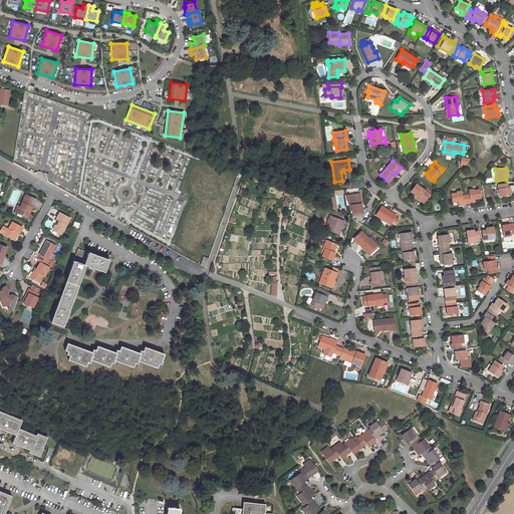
[(497,185),(499,197),(510,195),(509,187),(507,188),(507,183),(497,185)]
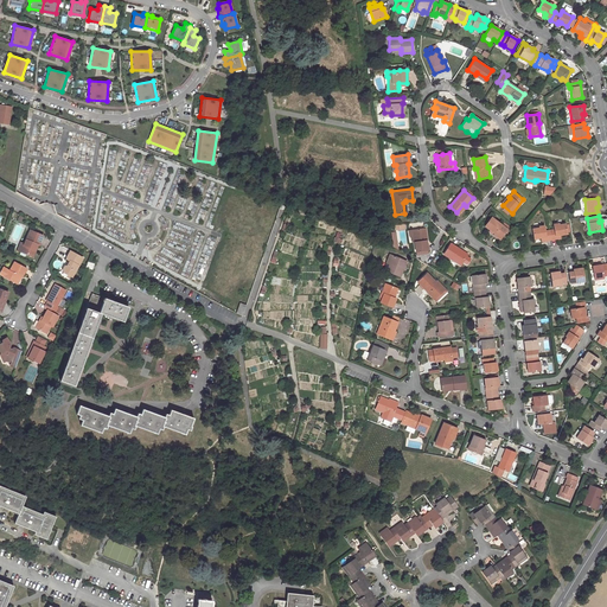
[(493,235),(499,240),(506,229),(491,217),(485,227),(490,230),(494,232),(493,235)]
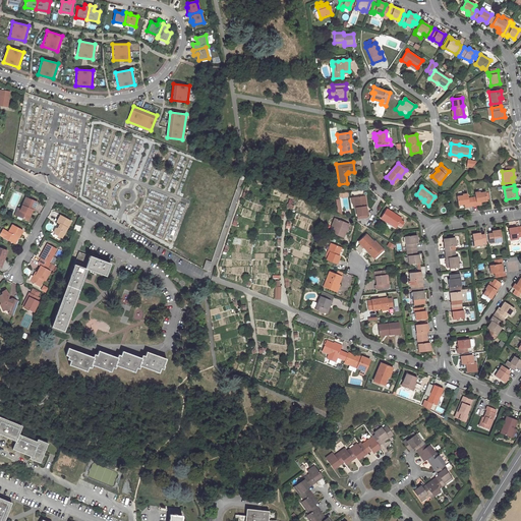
[(478,201),(480,201),(486,200),(485,192),(474,193),(475,197),(471,197),(473,206),(479,205),(478,201)]
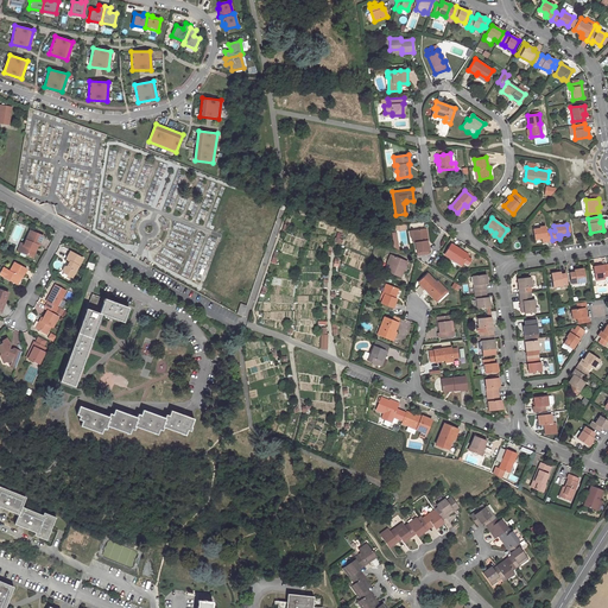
[(542,238),(544,238),(545,241),(552,240),(550,230),(545,232),(545,227),(533,229),(534,239),(542,238)]
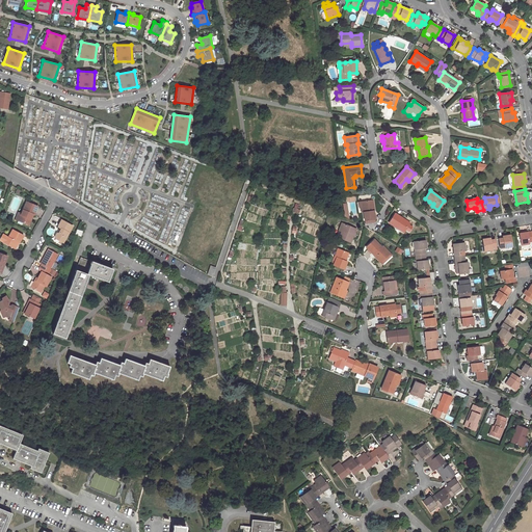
[(375,221),(372,201),(362,202),(364,212),(365,223),(375,221)]
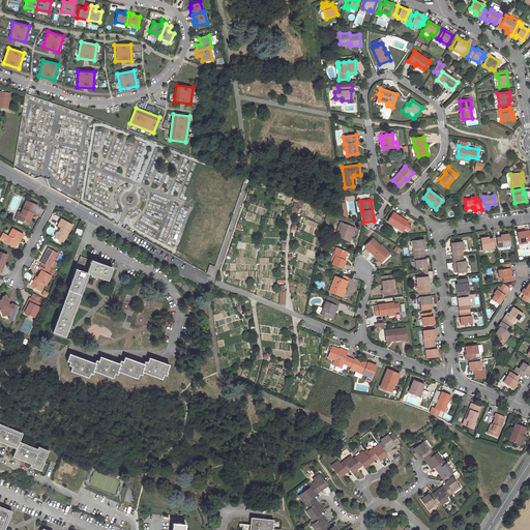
[(26,201),(21,214),(20,213),(18,218),(18,219),(28,225),(31,218),(30,218),(32,213),(34,214),(37,206),(26,201)]
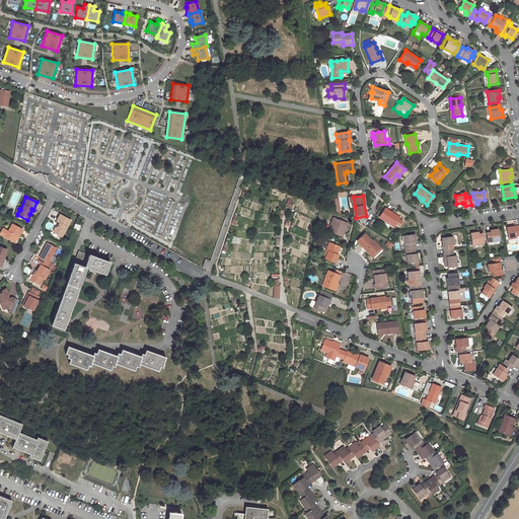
[(385,208),(379,217),(393,227),(395,224),(398,226),(401,221),(398,219),(391,214),(392,212),(385,208)]
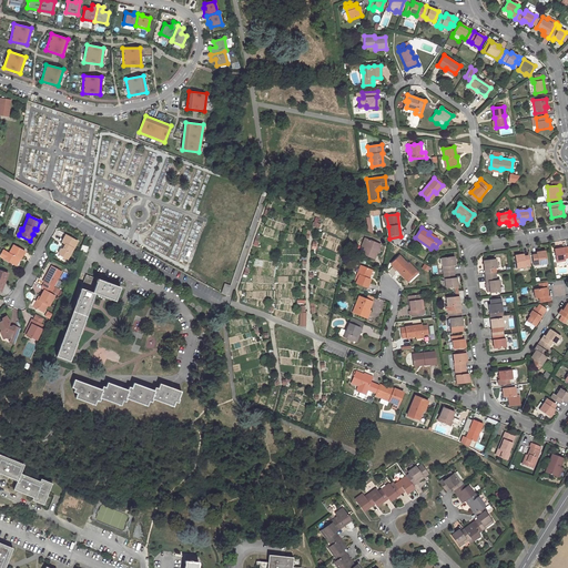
[(52,237),(60,240),(62,234),(54,231),(52,237)]
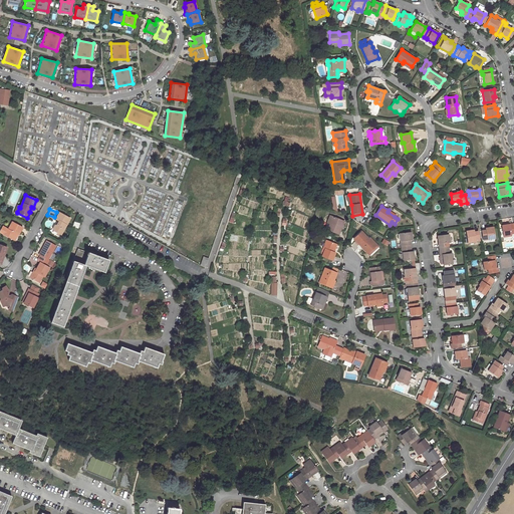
[(69,218),(59,213),(55,219),(57,220),(58,221),(56,226),(54,226),(53,229),(54,231),(60,234),(61,235),(69,218)]
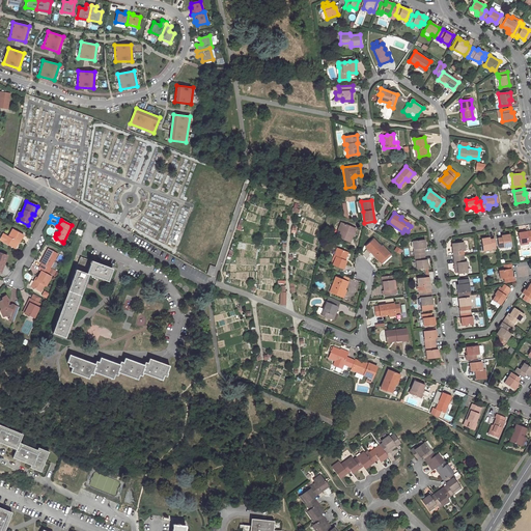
[(342,230),(340,238),(350,242),(355,228),(340,222),(338,228),(342,230)]
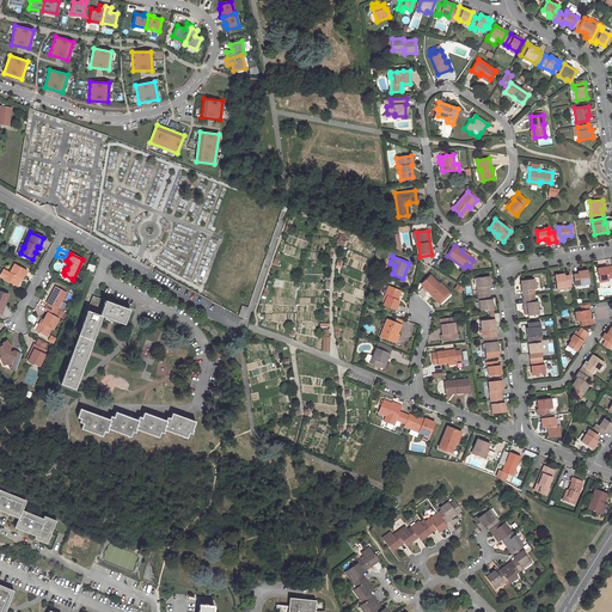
[(14,264),(10,273),(6,271),(4,269),(0,274),(0,276),(16,285),(19,279),(20,279),(22,280),(26,270),(14,264)]
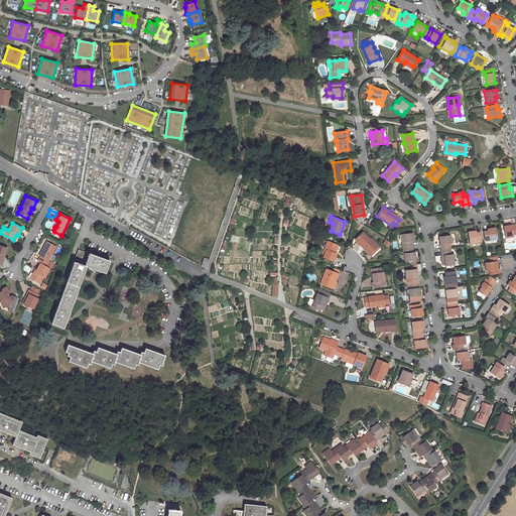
[(515,234),(515,232),(515,225),(504,227),(506,238),(513,237),(513,235),(515,234)]
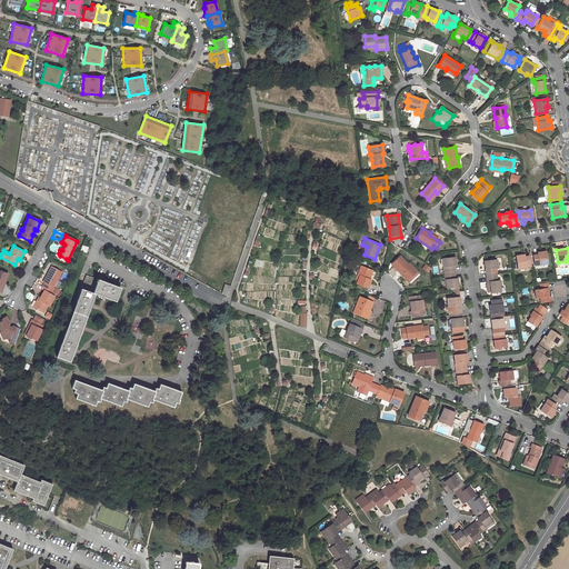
[(535,266),(548,263),(546,251),(538,252),(538,255),(533,256),(535,266)]
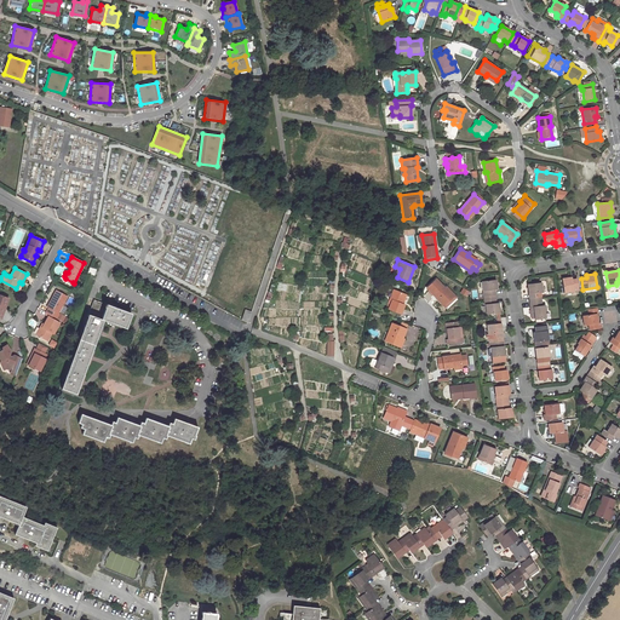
[(564,293),(579,291),(577,279),(572,280),(572,277),(562,279),(564,293)]
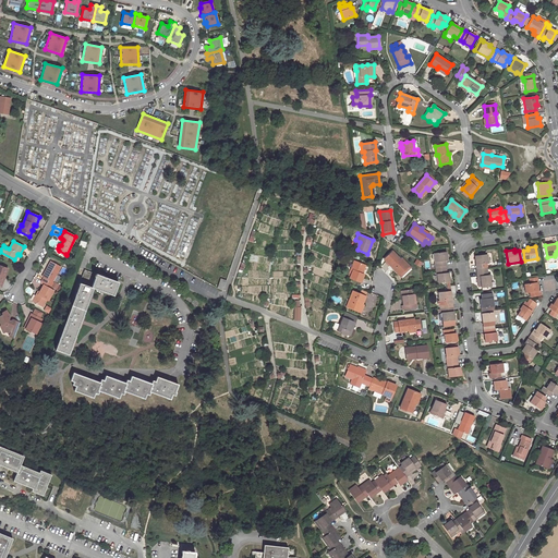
[(393,265),(401,274),(409,266),(401,257),(400,258),(392,251),(384,258),(391,267),(393,265)]
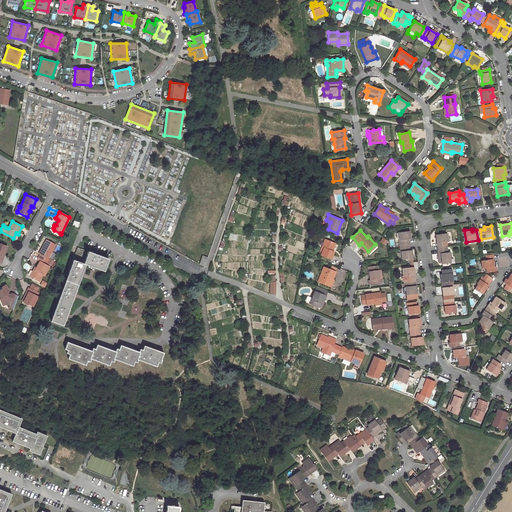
[(398,233),(399,244),(409,243),(408,239),(410,239),(409,231),(398,233)]
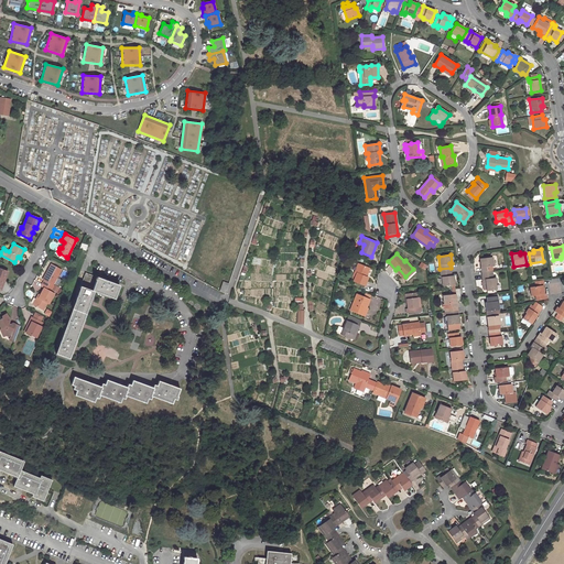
[(481,271),(492,270),(491,266),(494,266),(492,257),(480,259),(481,271)]
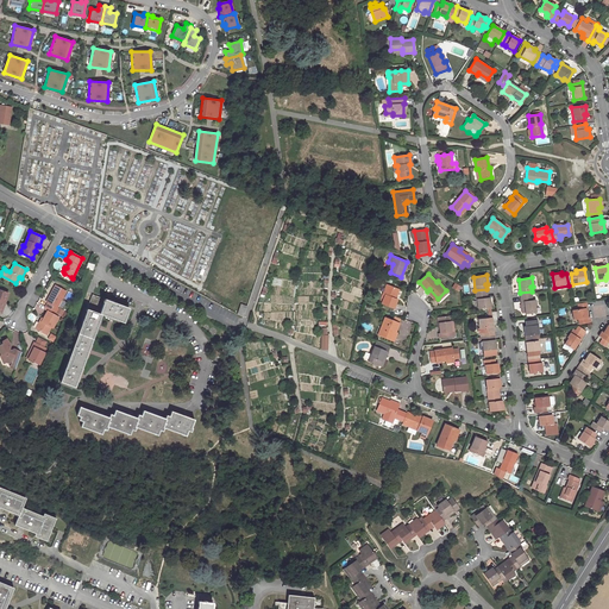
[(57,307),(66,292),(55,284),(46,301),(48,302),(45,307),(49,308),(56,313),(58,308),(57,307)]
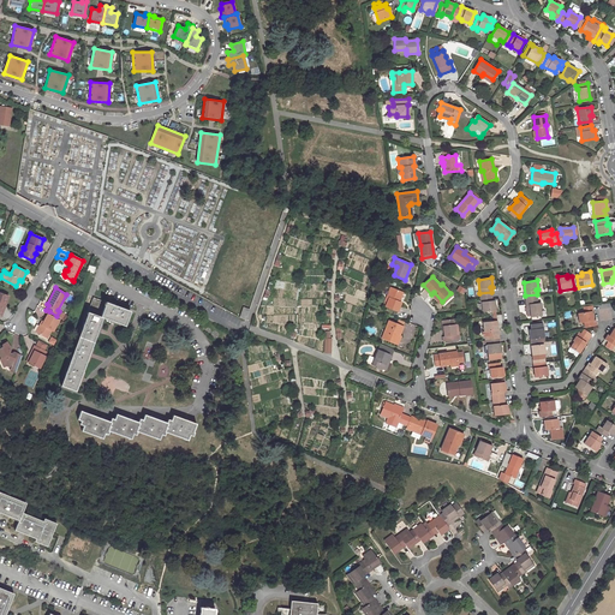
[(386,306),(398,311),(401,303),(399,302),(402,293),(390,287),(387,297),(388,298),(386,306)]
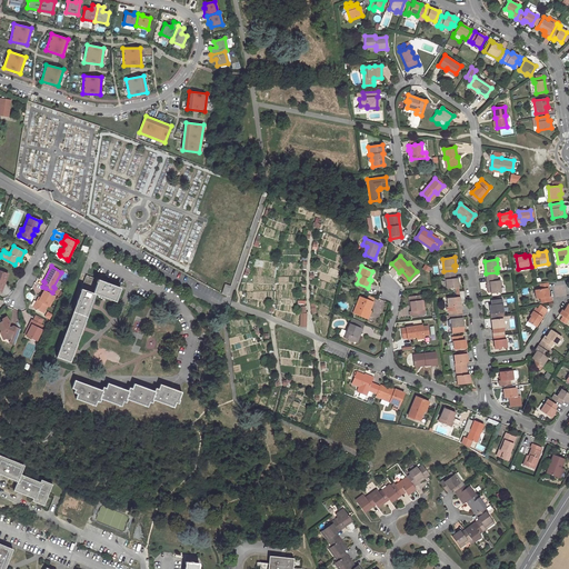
[(409,279),(401,270),(399,272),(409,281),(418,272),(417,271),(409,279)]
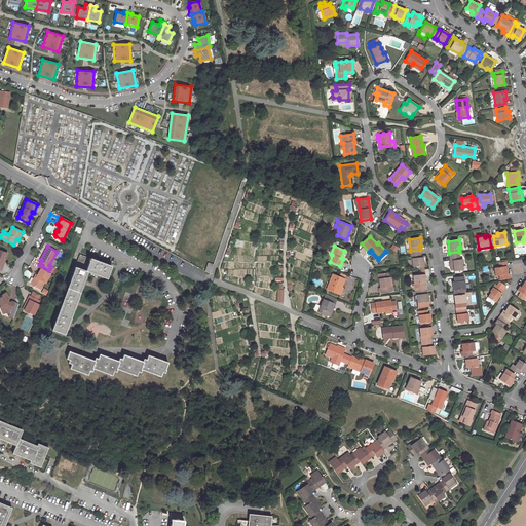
[(411,255),(412,266),(423,265),(422,257),(421,257),(420,254),(411,255)]
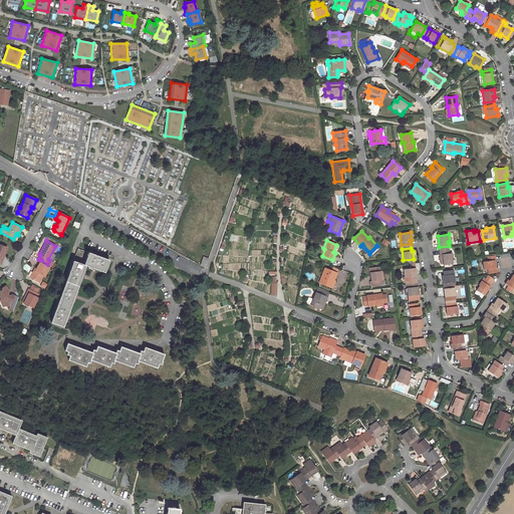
[(63,326),(85,266),(104,272),(108,260),(76,249),(50,321),(63,326)]
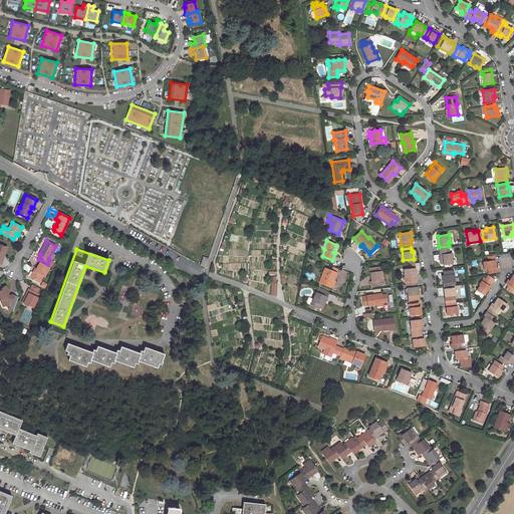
[(453,263),(452,253),(450,253),(449,249),(440,251),(441,265),(453,263)]
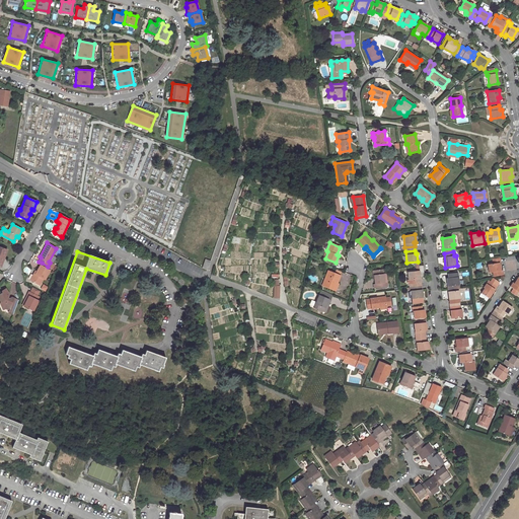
[(38,264),(41,265),(50,270),(51,269),(48,267),(42,263),(39,262),(38,264)]
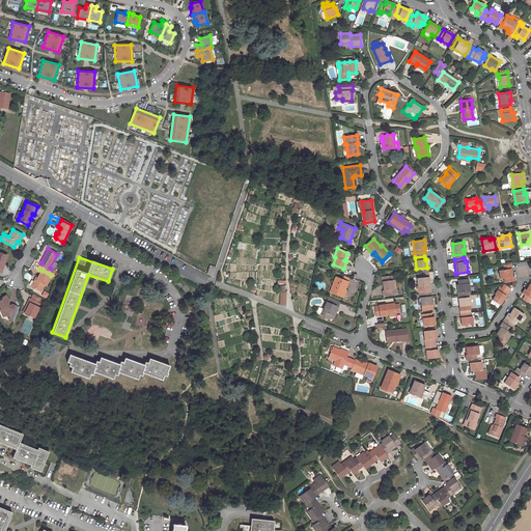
[(504,278),(505,282),(514,281),(513,277),(512,277),(511,269),(505,270),(499,271),(500,279),(504,278)]
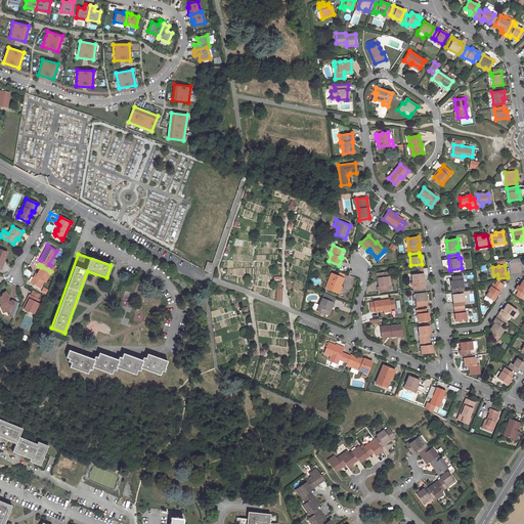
[(45,282),(50,272),(41,267),(37,274),(35,278),(33,277),(31,282),(40,289),(44,281),(45,282)]
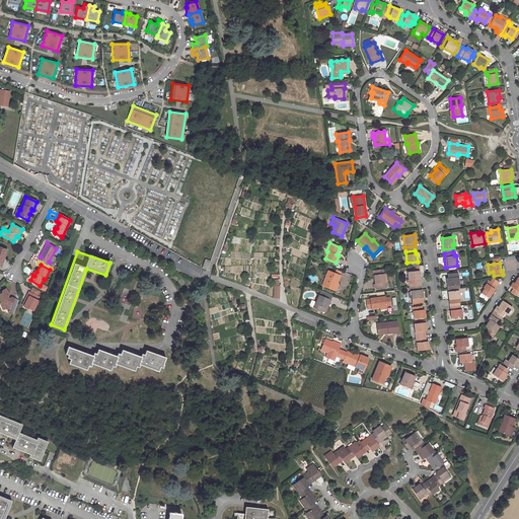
[(373,271),(375,284),(373,284),(374,288),(387,286),(387,282),(384,283),(382,269),(373,271)]
